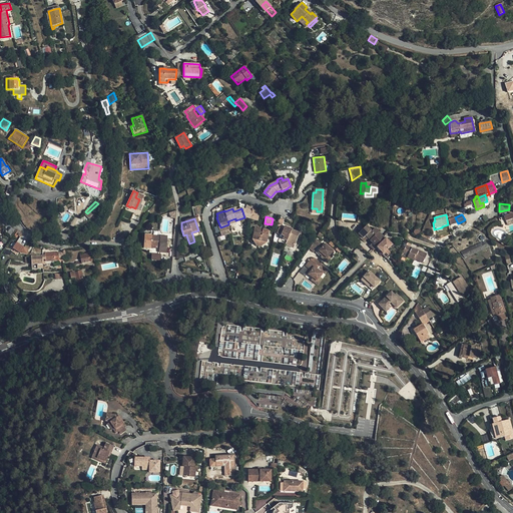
[(300,232),(285,226),(281,235),(284,236),(283,239),(287,241),(285,245),(293,248),(300,232)]
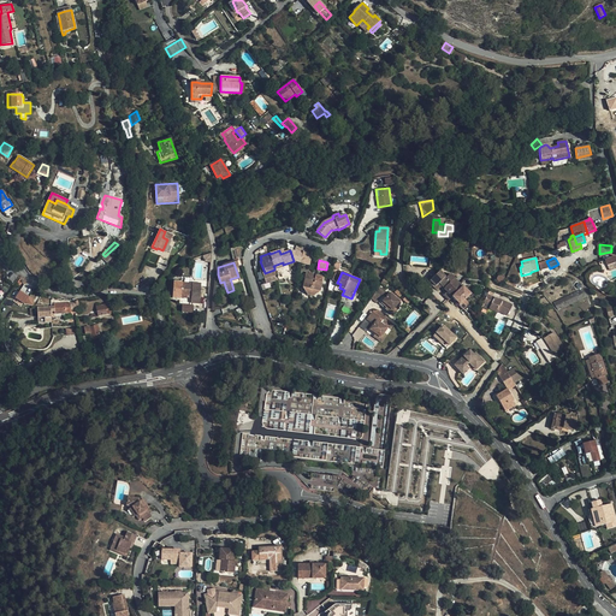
[(444,290),(452,298),(457,294),(456,291),(461,286),(460,285),(454,279),(452,280),(450,283),(449,280),(440,272),(430,282),(436,286),(438,285),(440,288),(443,290),(444,290)]
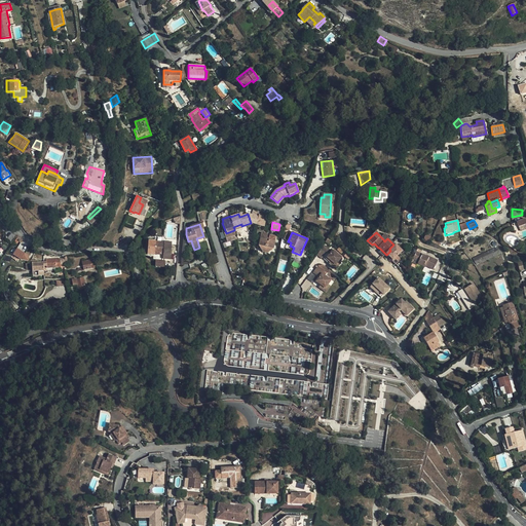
[(261,250),(270,252),(273,250),(276,236),(270,235),(269,238),(268,241),(266,241),(267,237),(268,234),(261,233),(259,246),(261,250)]
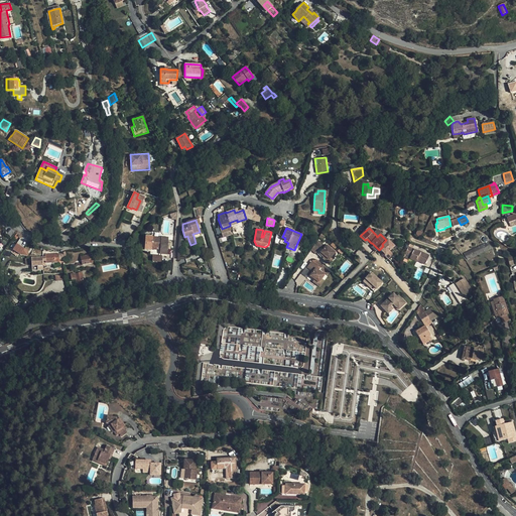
[(168,238),(161,237),(160,240),(152,239),(152,236),(145,236),(144,250),(151,251),(151,249),(151,247),(160,248),(160,250),(160,254),(167,254),(168,238)]
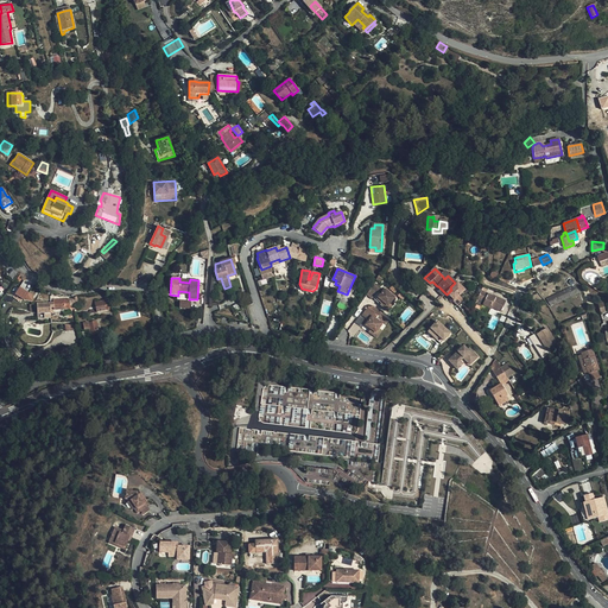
[(369,289),(367,293),(372,298),(378,291),(380,289),(374,283),(369,289)]
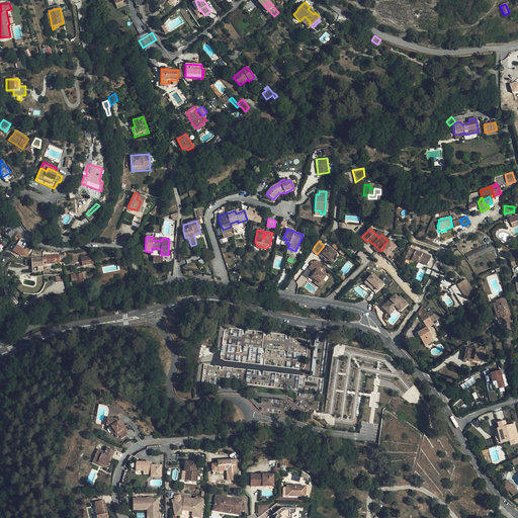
[(380,251),(386,257),(390,254),(396,248),(387,241),(383,245),(384,247),(380,251)]
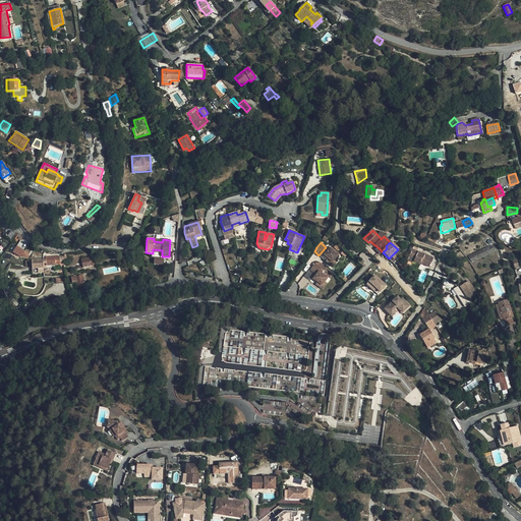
[(17,244),(13,251),(26,259),(31,252),(17,244)]
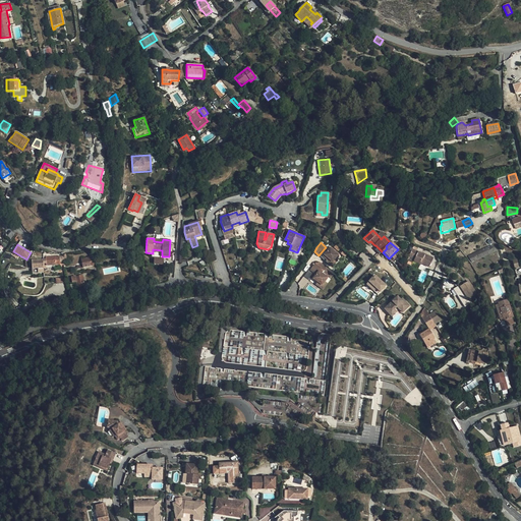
[(472,263),(497,251),(493,244),(468,256),(472,263)]
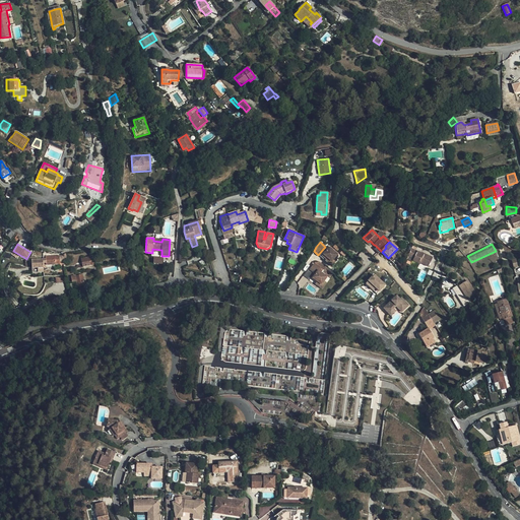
[(326,251),(322,254),(326,258),(330,261),(334,258),(337,255),(329,247),(327,249),(328,249),(327,250),(326,250),(326,251)]
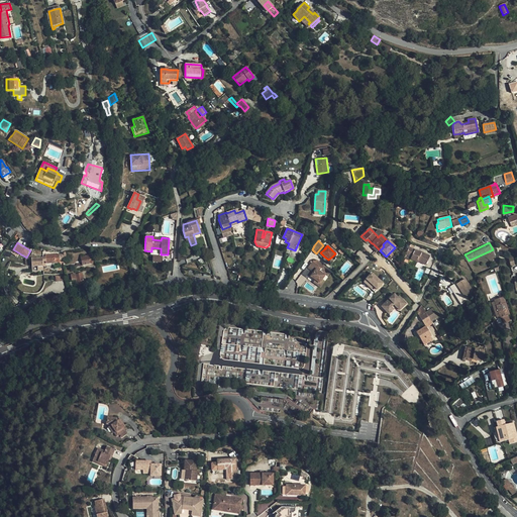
[(409,248),(405,256),(411,260),(410,262),(417,265),(418,264),(425,267),(430,257),(421,254),(421,255),(418,254),(418,253),(409,248)]
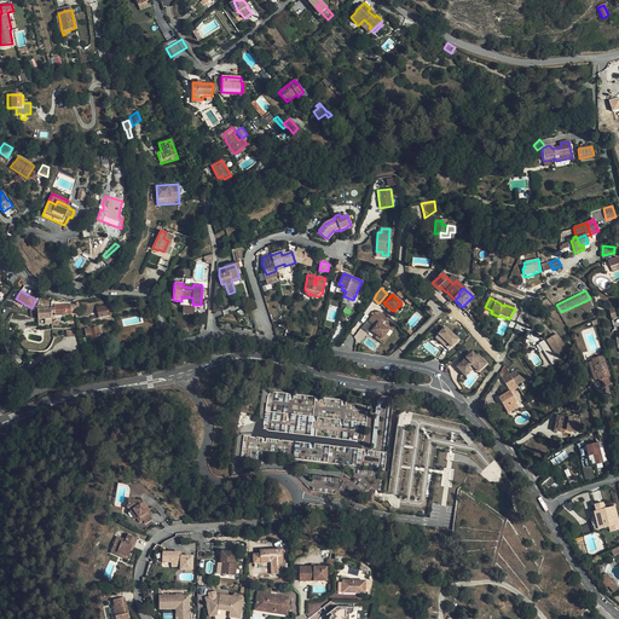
[(38,308),(38,319),(45,318),(45,324),(52,324),(52,313),(55,313),(55,316),(65,314),(71,314),(71,311),(76,311),(75,304),(70,304),(55,305),(55,308),(38,308)]
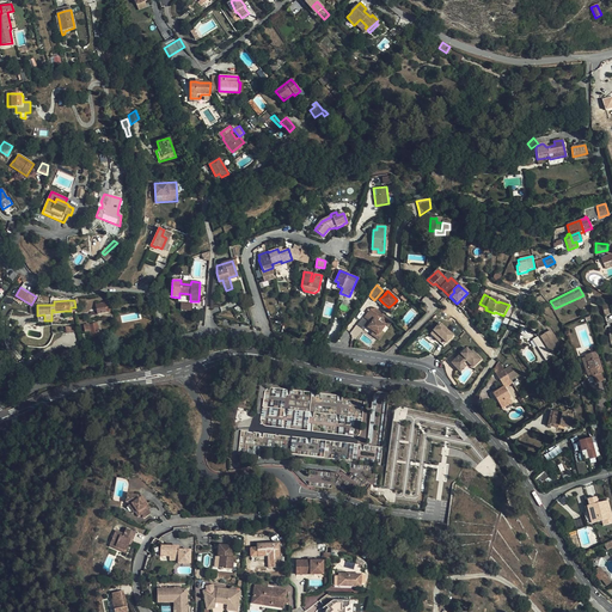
[(97,310),(97,314),(110,312),(109,308),(108,308),(106,301),(96,304),(97,310)]
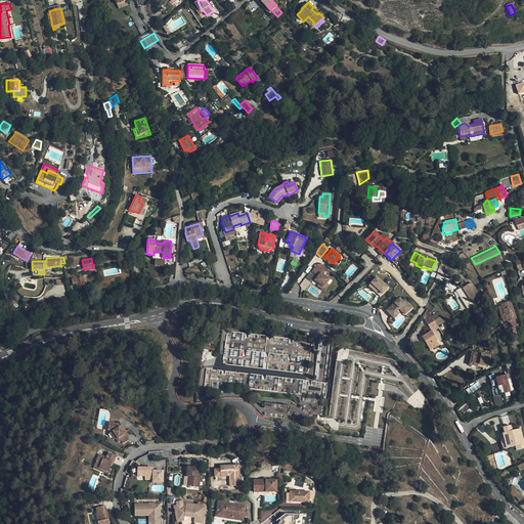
[(333,263),(329,260),(326,262),(333,268),(339,262),(337,260),(333,263)]
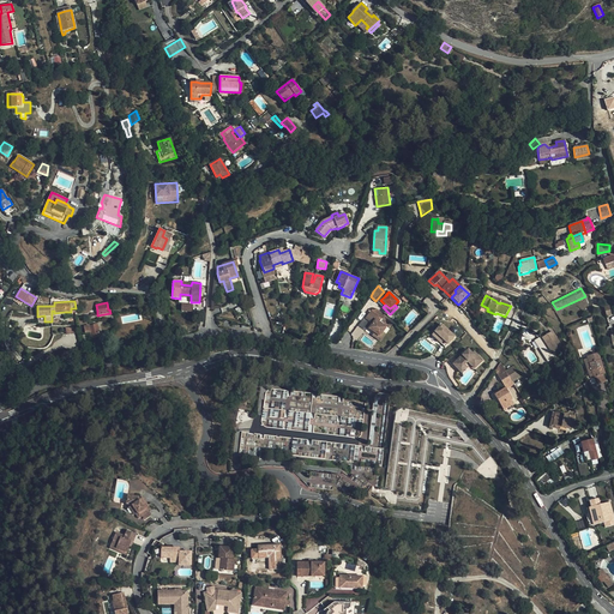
[(368,309),(363,317),(368,320),(371,317),(373,319),(372,320),(373,320),(372,323),(371,321),(367,326),(372,331),(377,335),(380,330),(384,326),(377,320),(379,318),(368,309)]
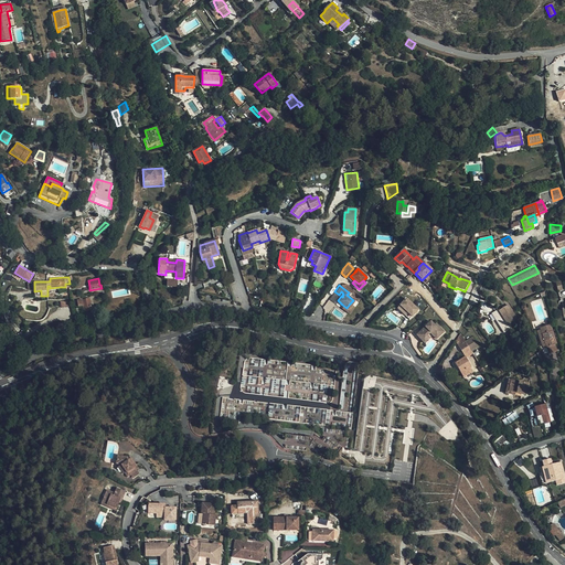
[(83,299),(83,297),(73,299),(74,302),(77,302),(78,306),(83,306),(84,311),(92,310),(89,298),(83,299)]
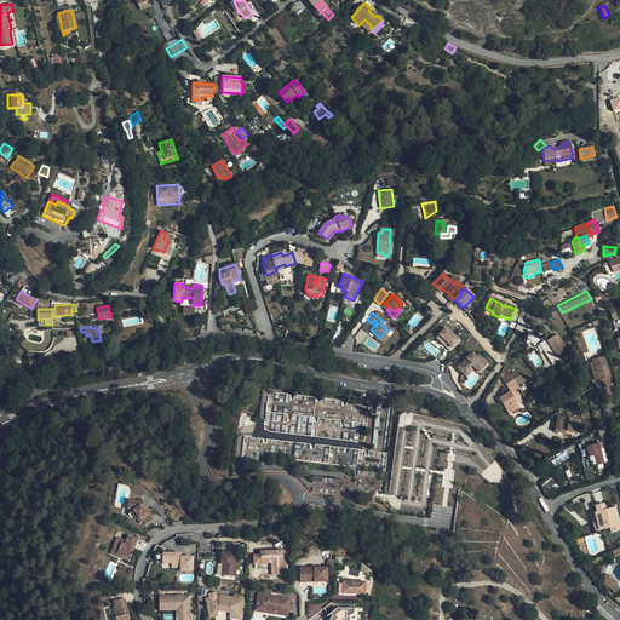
[(446,326),(435,338),(451,350),(460,338),(446,326)]
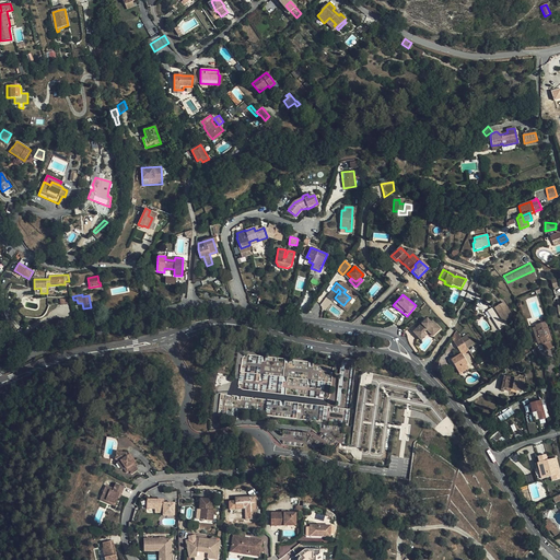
[(343,305),(339,302),(337,304),(345,311),(350,303),(347,301),(343,305)]
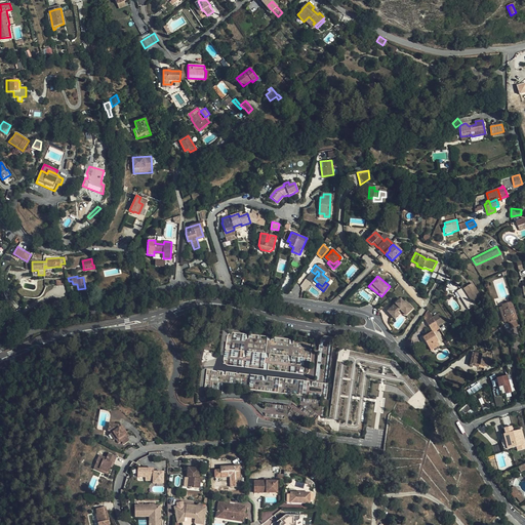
[(473,301),(480,296),(472,283),(463,288),(469,296),(466,298),(470,305),(472,307),(475,305),(473,301)]
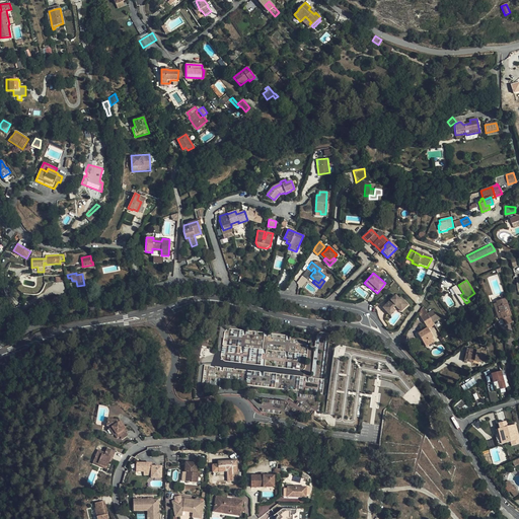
[(390,301),(382,309),(388,314),(393,308),(394,306),(401,312),(408,305),(399,298),(398,299),(394,296),(391,299),(393,300),(391,302),(390,301)]
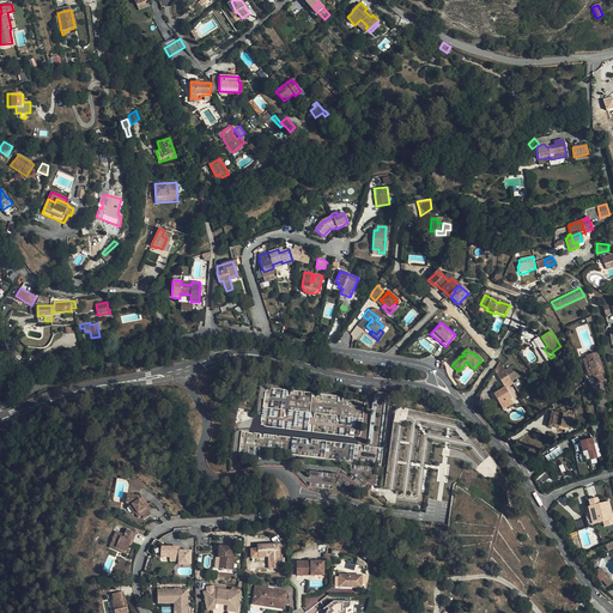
[(593,377),(595,376),(602,374),(604,374),(598,352),(586,356),(587,358),(593,376),(593,377)]
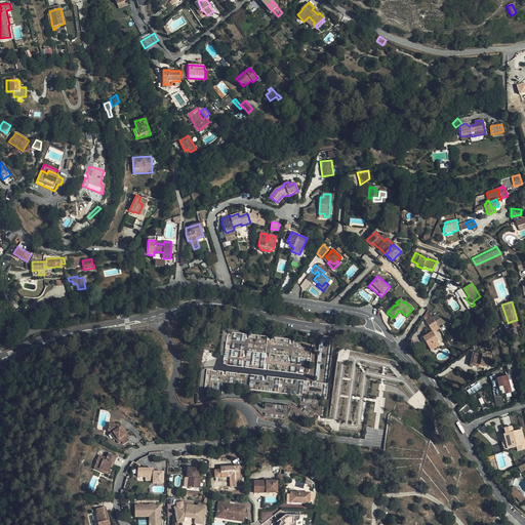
[(503,323),(508,322),(502,307),(498,308),(503,323)]
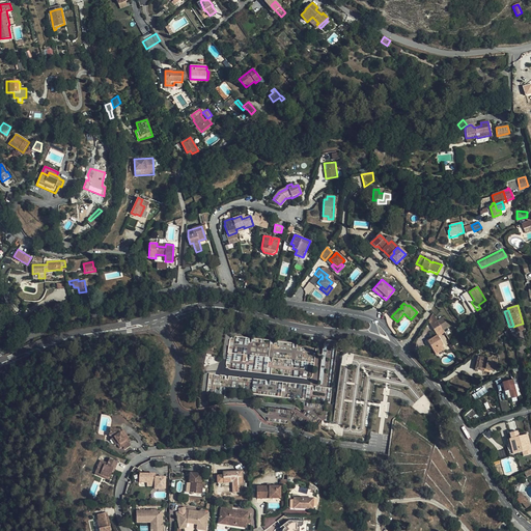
[(402,315),(397,322),(399,324),(406,317),(402,315)]
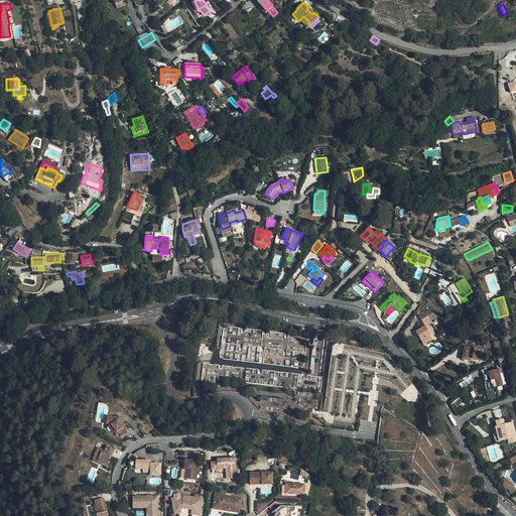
[(426,316),(427,316),(423,310),(421,311),(422,312),(419,314),(419,315),(419,316),(421,319),(426,316)]
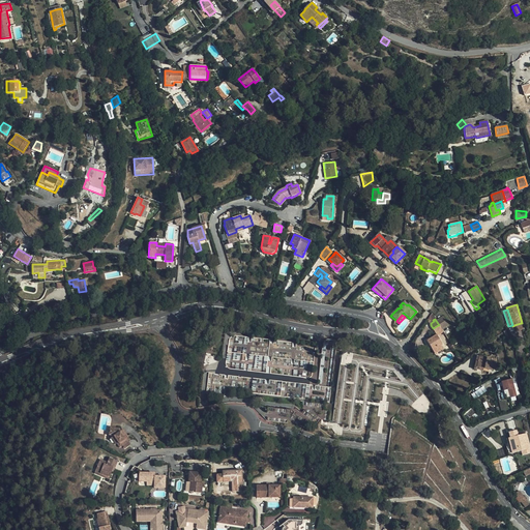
[(521,323),(514,325),(517,331),(523,329),(521,323)]
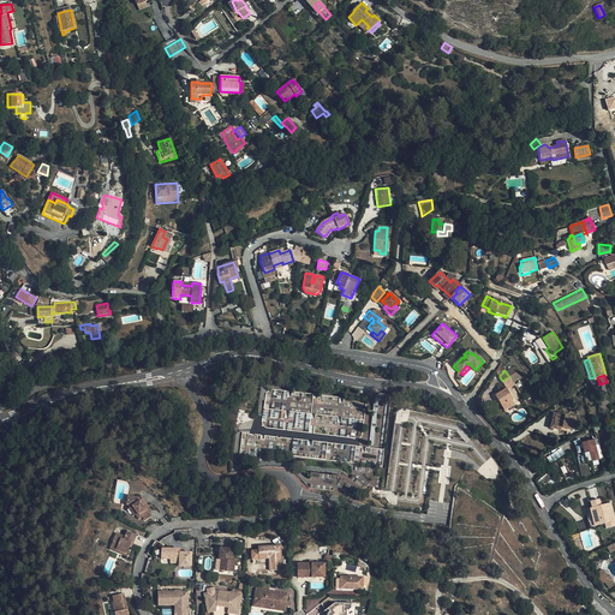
[(513,386),(508,377),(502,381),(507,388),(507,389),(513,386)]
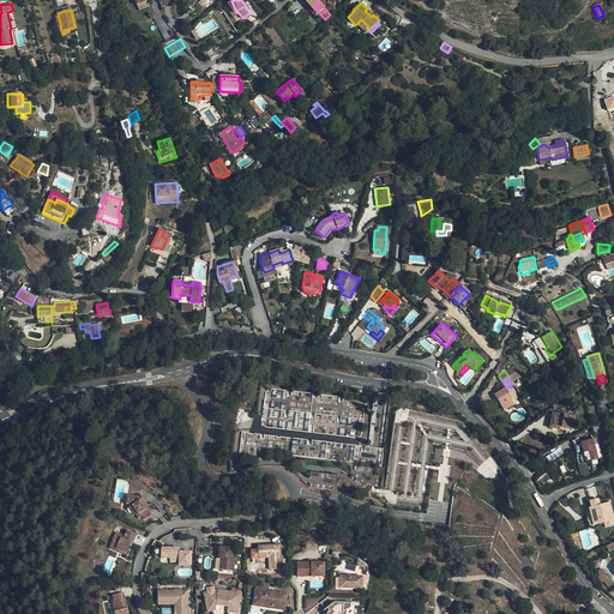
[(506,389),(506,387),(494,395),(504,409),(513,403),(511,398),(512,397),(506,389)]
